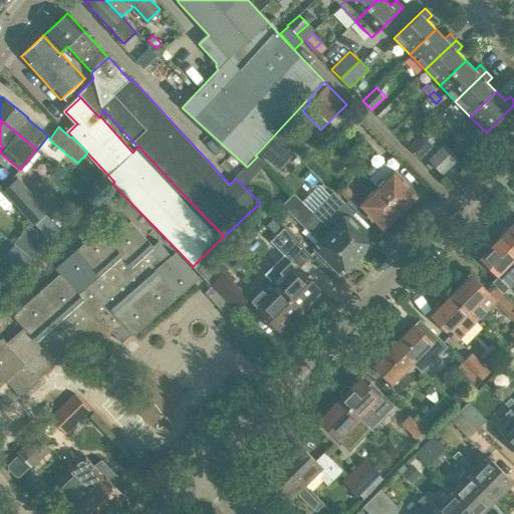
[(261,152),(274,163),(287,150),(291,145),(278,133),(261,152)]
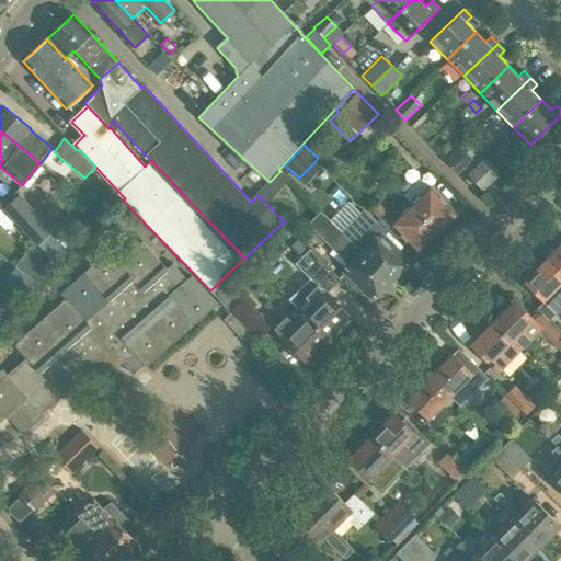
[(458,173),(472,160),(459,146),(445,160),(458,173)]
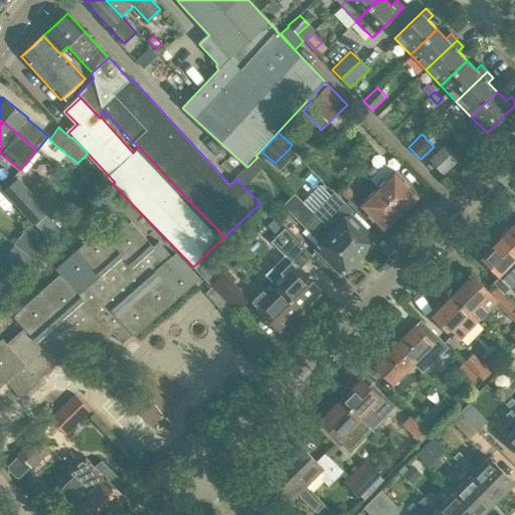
[(444,175),(460,160),(446,145),(430,160),(444,175)]
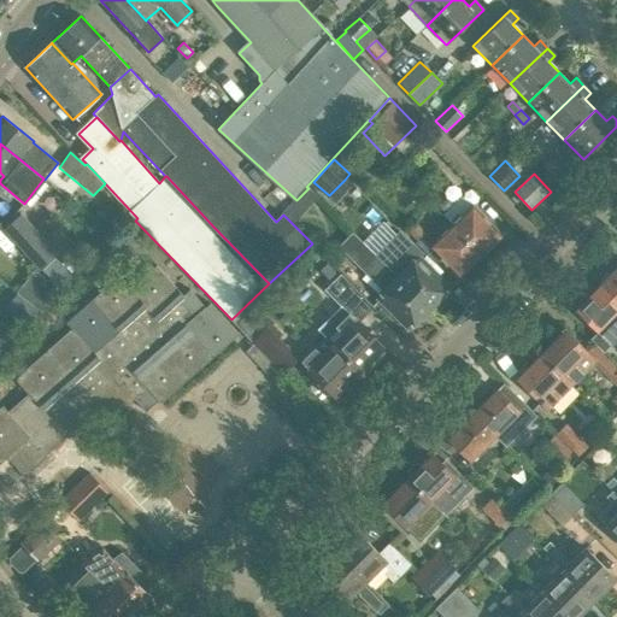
[(307,210),(318,198),(309,188),(297,200),(307,210)]
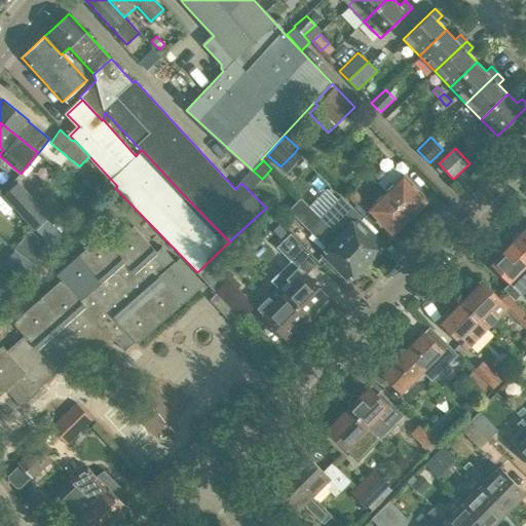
[(410,218),(427,201),(403,176),(385,193),(410,218)]
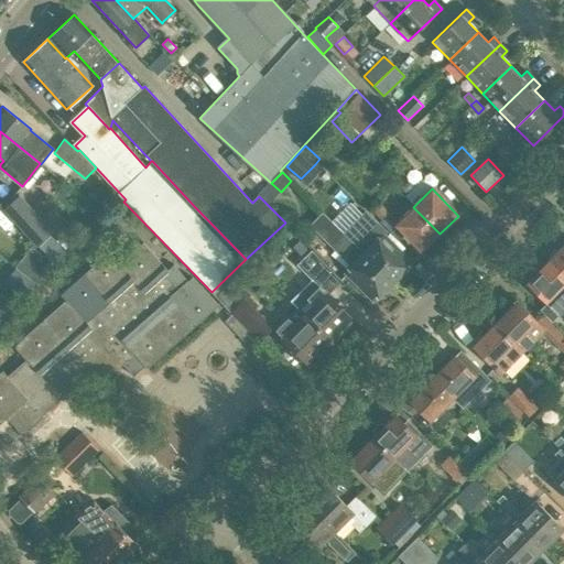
[(20,197),(4,210),(35,247),(52,234),(20,197)]
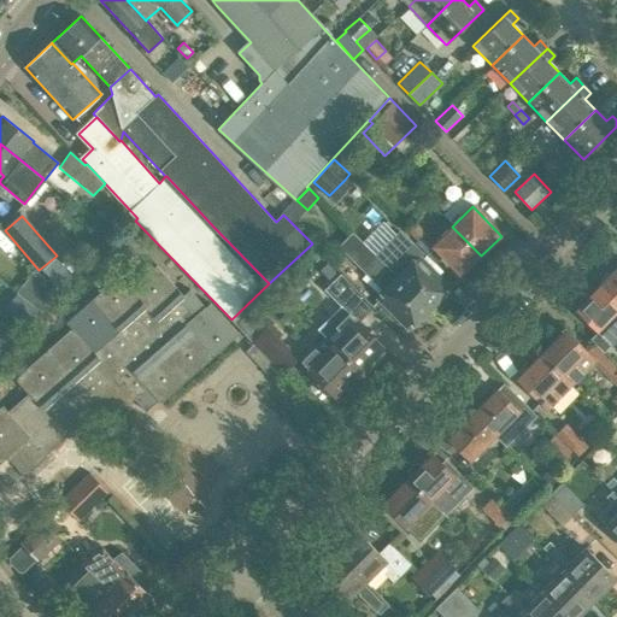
[(417,241),(427,234),(416,223),(407,231),(417,241)]
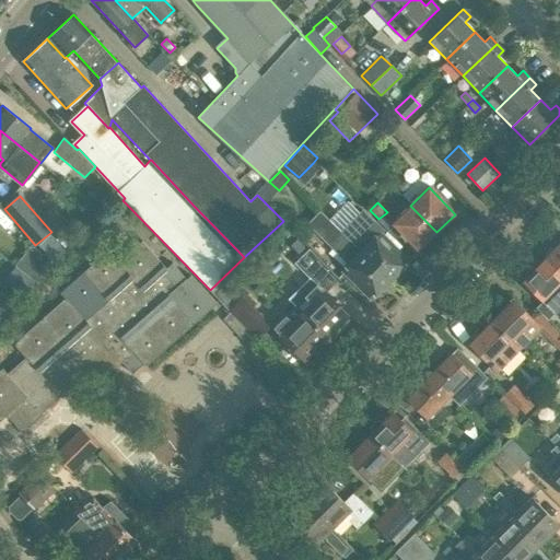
[(417,251),(436,232),(410,206),(391,224),(417,251)]
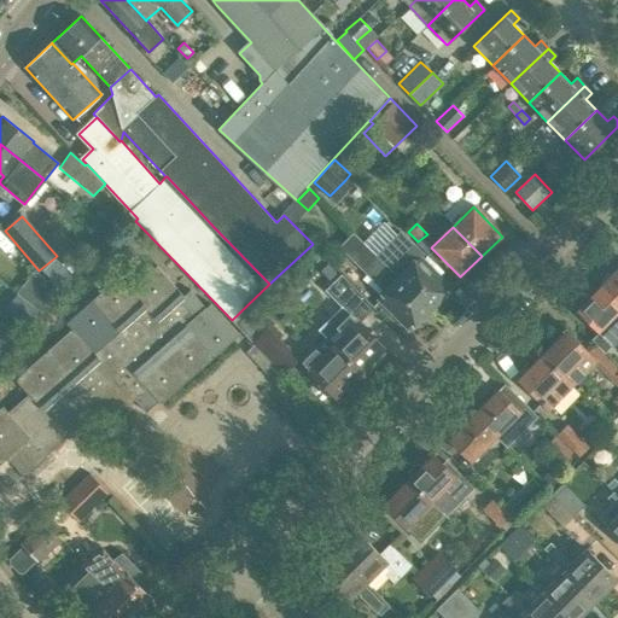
[(412,327),(430,308),(378,257),(354,233),(339,248),(385,292),(380,297),(412,327)]
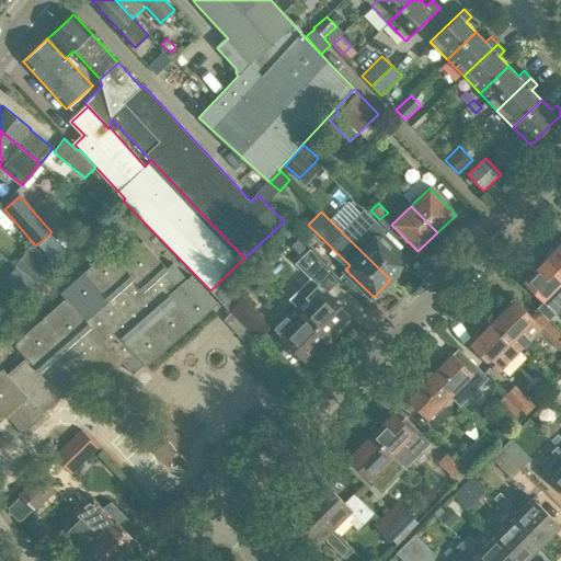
[(364,213),(343,233),(390,279),(407,263),(379,236),(384,231),(364,213)]
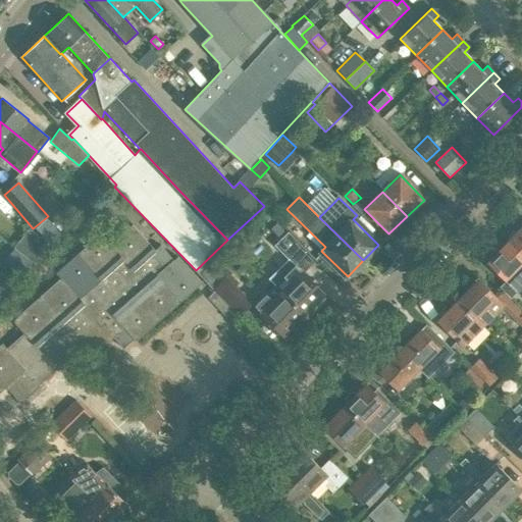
[(105,223),(115,215),(104,202),(95,210),(105,223)]
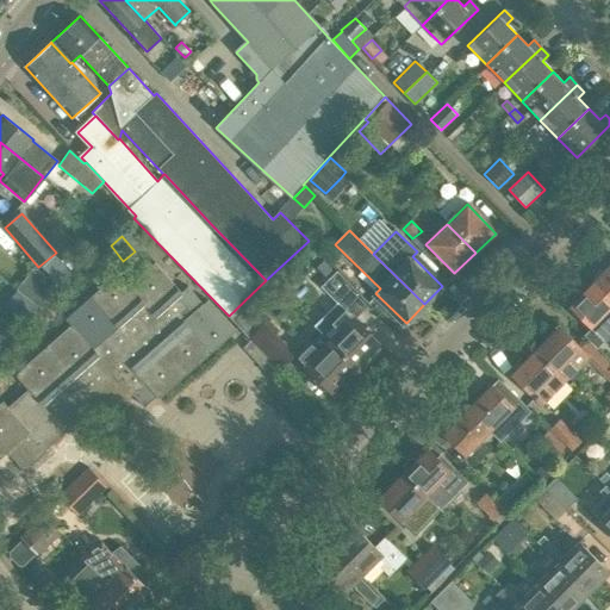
[(334,269),(324,259),(317,265),(327,275),(334,269)]
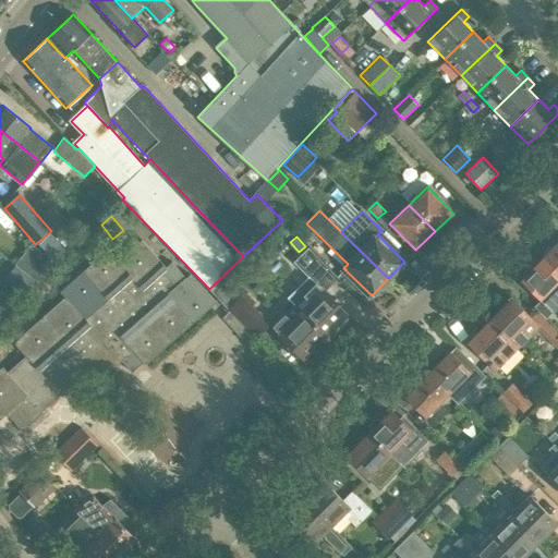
[(3,366),(0,368),(0,419),(8,413),(23,431),(44,413),(41,411),(60,395),(62,397),(67,392),(65,390),(72,384),(83,396),(114,367),(111,364),(119,358),(122,362),(122,361),(132,373),(144,363),(146,365),(216,302),(191,274),(185,278),(172,262),(166,267),(143,241),(119,262),(109,250),(61,291),(67,296),(14,342),(26,356),(8,373),(3,366)]
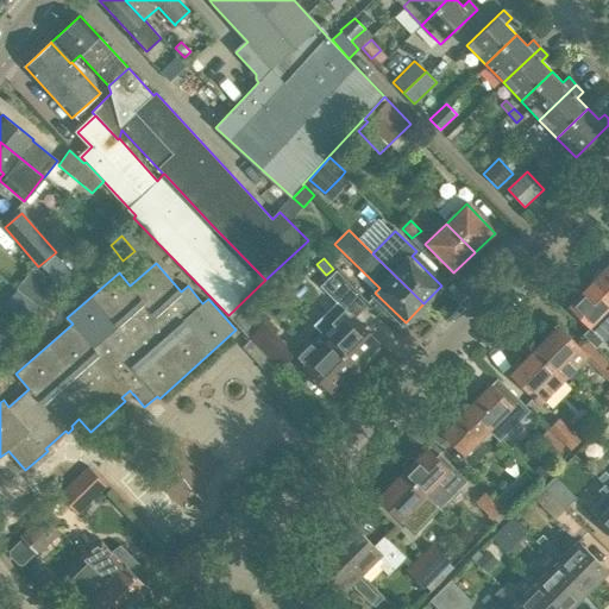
[(608,296),(608,264),(592,281),(608,296)]
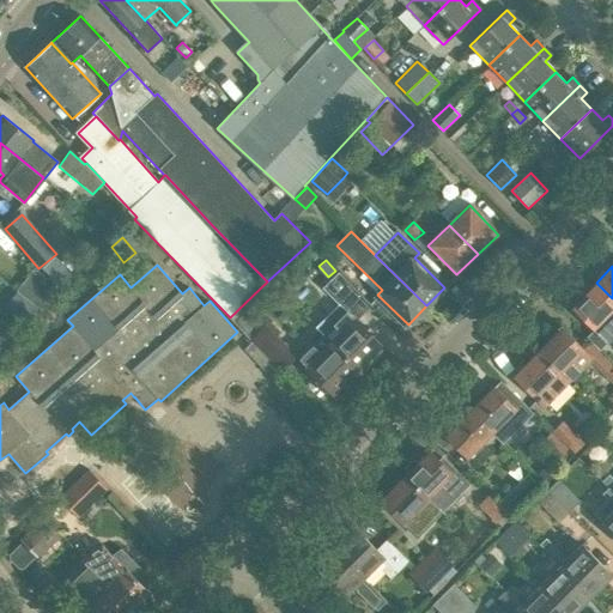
[(370,305),(338,273),(323,287),(343,307),(331,319),(335,323),(323,335),(360,372),(383,349),(356,321),(371,305),(370,304),(370,305)]
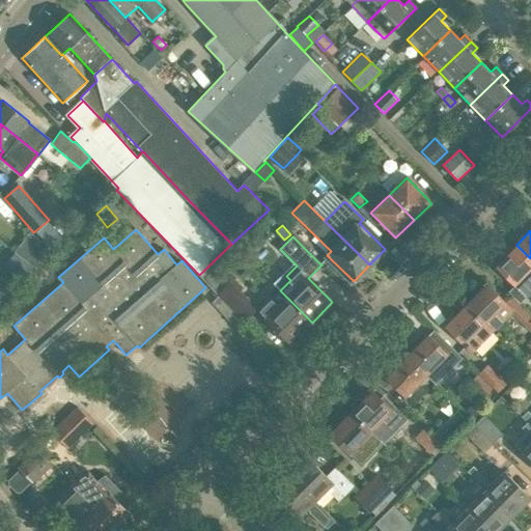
[(37,244),(25,259),(37,270),(50,254),(37,244)]
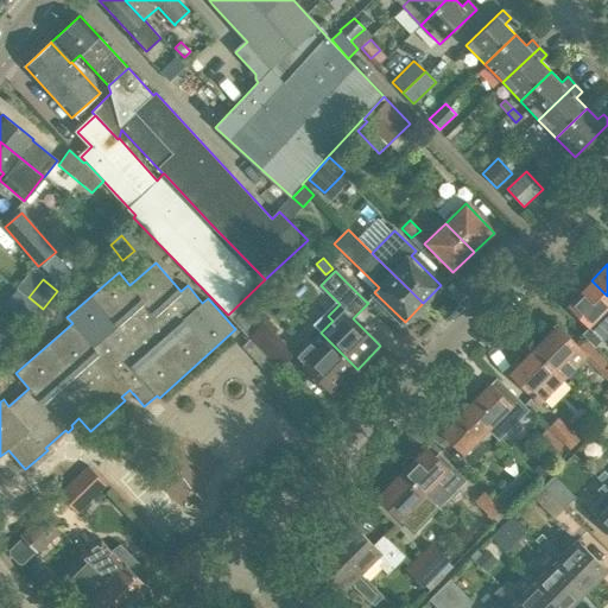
[(595,348),(605,339),(602,337),(607,331),(607,296),(591,280),(569,304),(590,327),(582,335),(595,348)]
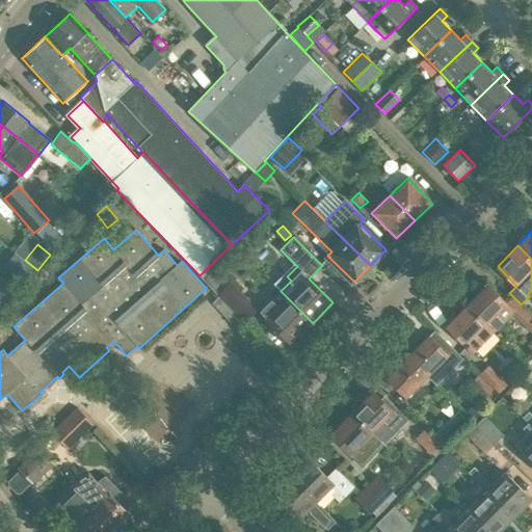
[(27,283),(36,272),(25,263),(16,273),(27,283)]
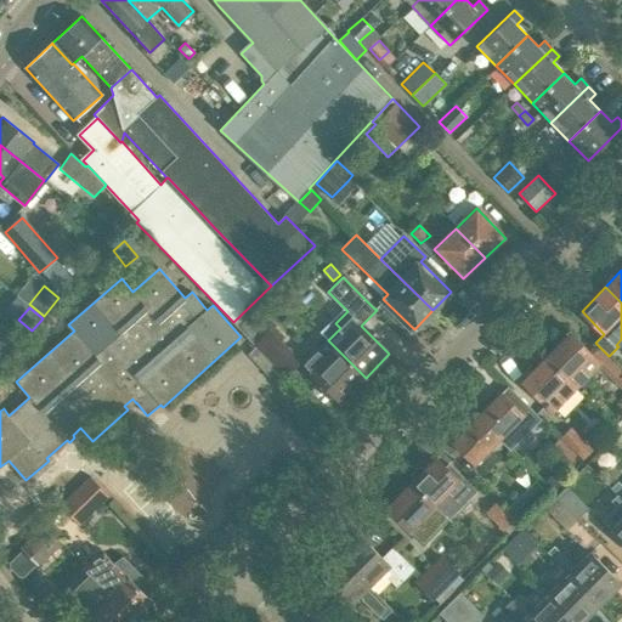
[(233,323),(256,348),(278,371),(284,377),(301,361),(281,340),(283,338),(272,326),(267,331),(248,310),(233,323)]
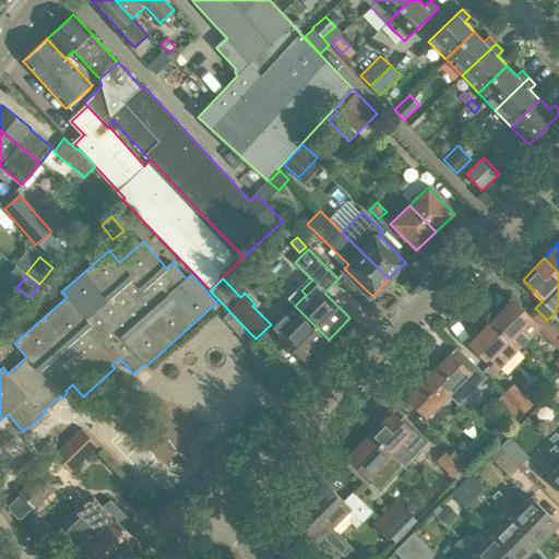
[(518,349),(539,328),(512,300),(490,321),(511,343),(518,349)]
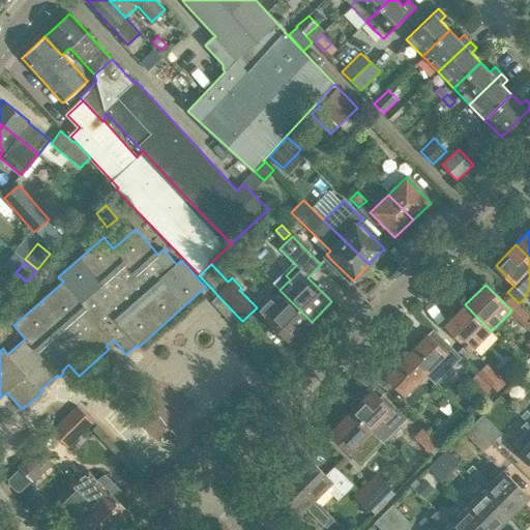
[(291,343),(312,322),(280,290),(259,311),(291,343)]
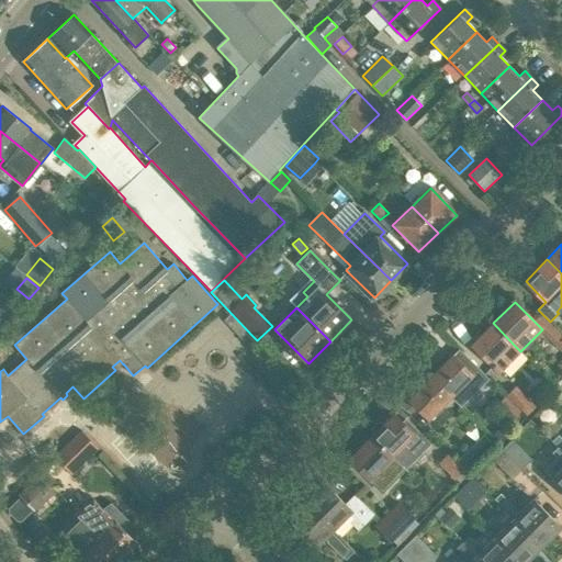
[(244,341),(251,335),(232,314),(224,321),(244,341)]
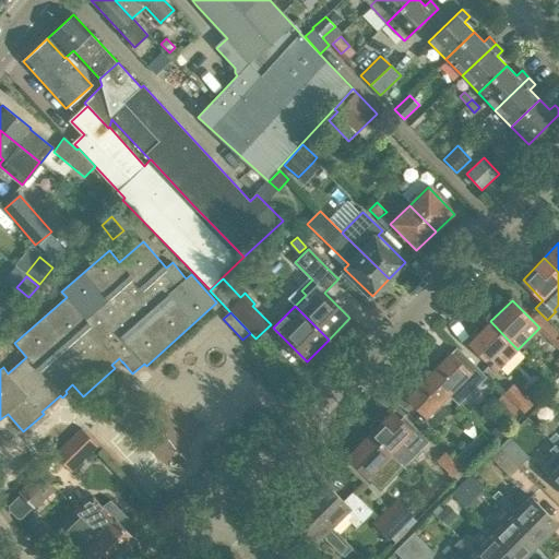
[(497,370),(518,349),(511,343),(490,321),(470,343),(497,370)]
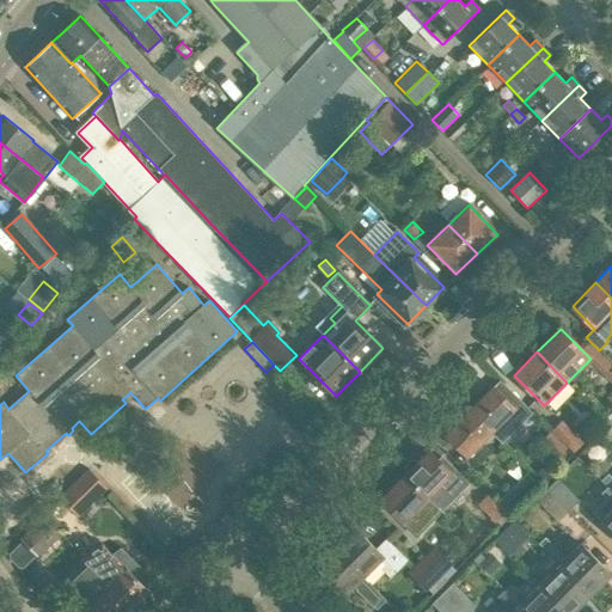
[(464,405),(469,410),(491,433),(501,442),(531,412),(499,380),(490,389),(485,384),(464,405)]
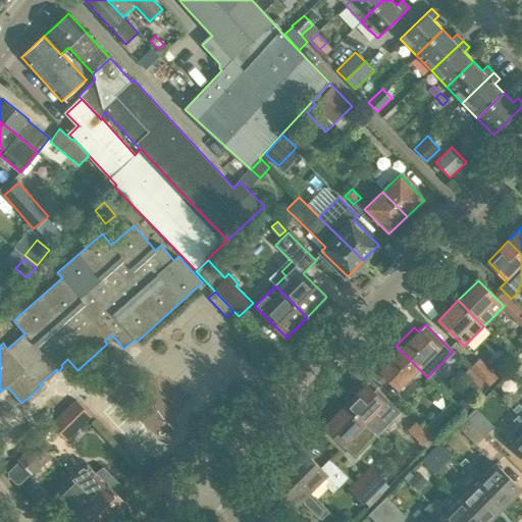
[(405,395),(417,383),(411,377),(419,369),(400,350),(379,370),(400,389),(400,388),(405,395)]
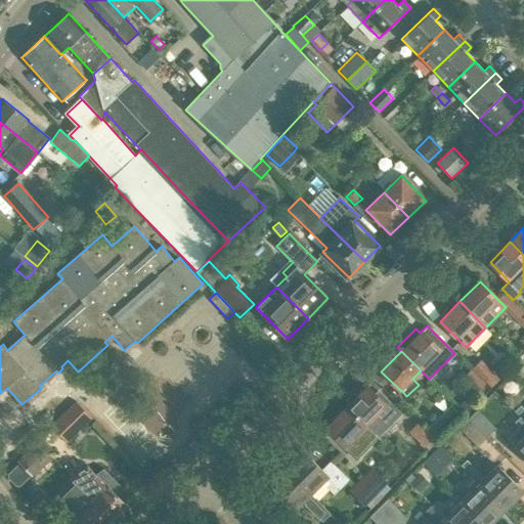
[(491,387),(499,379),(480,360),(472,368),(491,387)]
